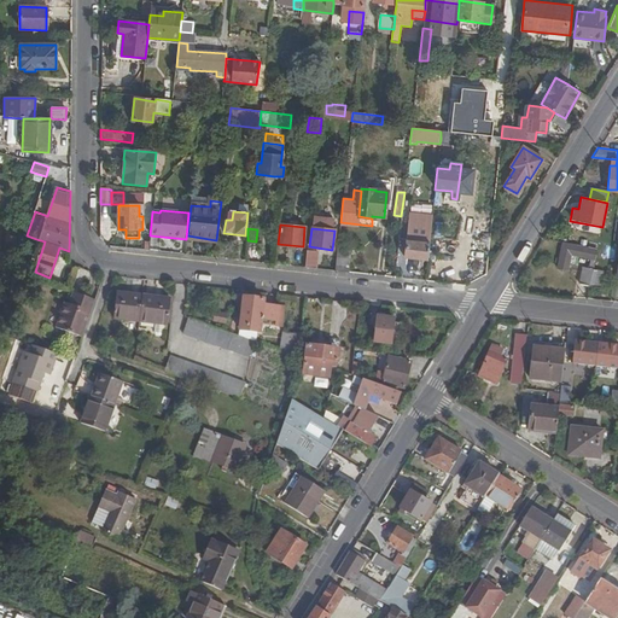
[(404,257),(427,260),(431,232),(408,229),(404,257)]
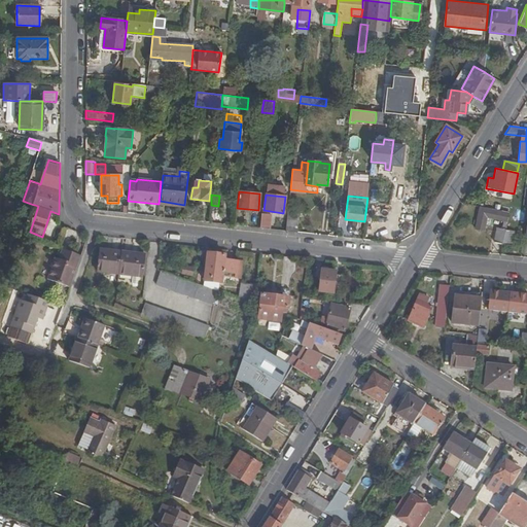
[(211,206),(209,220),(221,221),(222,207),(211,206)]
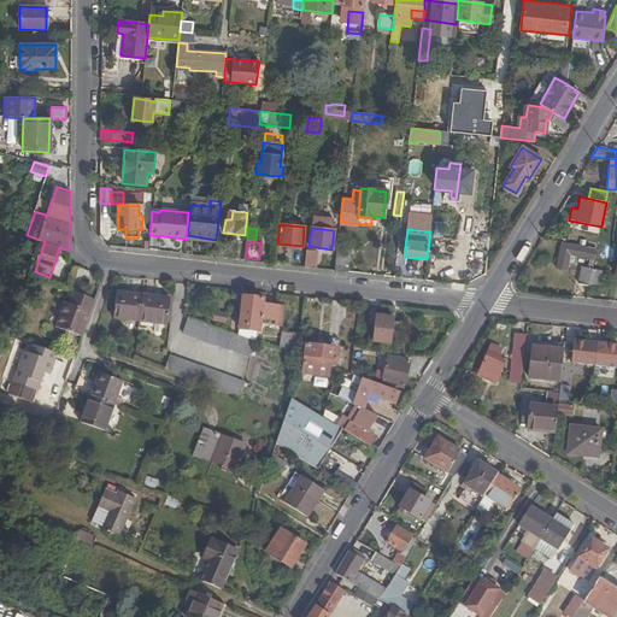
[(593,257),(594,248),(570,244),(569,247),(560,246),(557,265),(566,268),(569,258),(570,253),(575,253),(591,257),(593,257)]
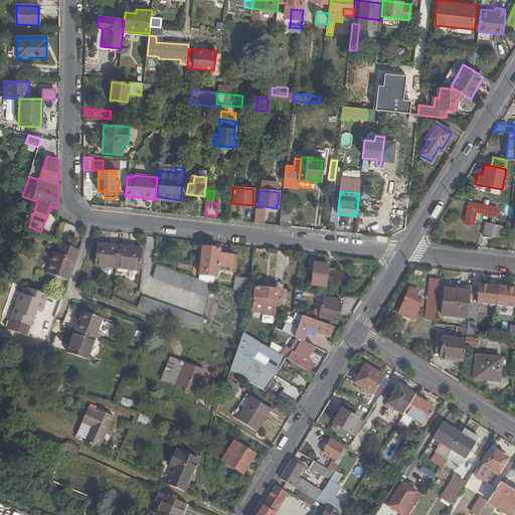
[(255,208),(253,223),(261,224),(263,209),(255,208)]
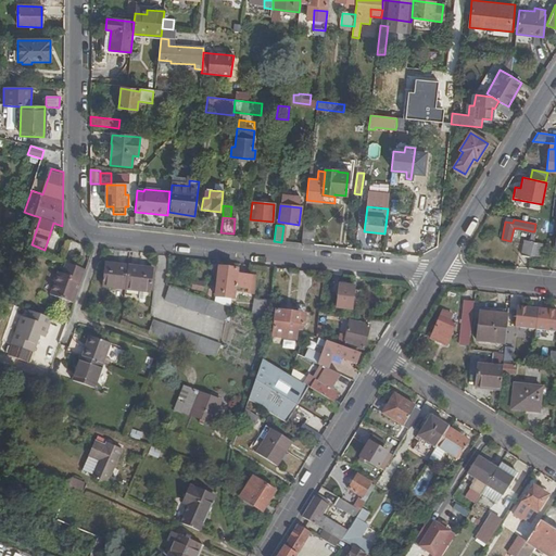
[(303,225),(301,244),(313,245),(315,226),(303,225)]
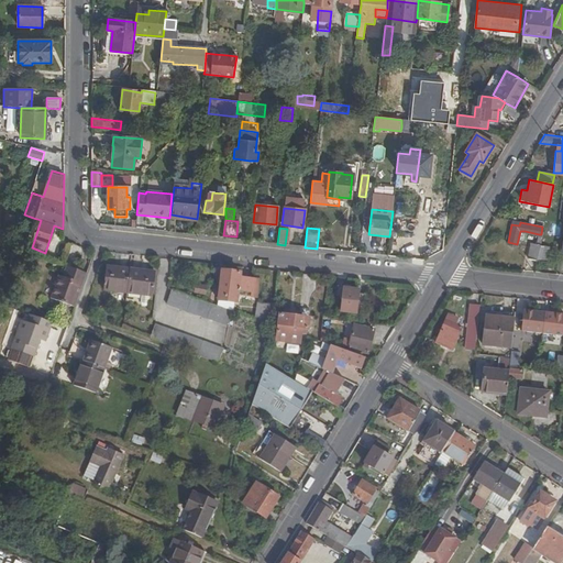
[(540,244),(537,258),(545,261),(550,238),(541,236),(540,244)]
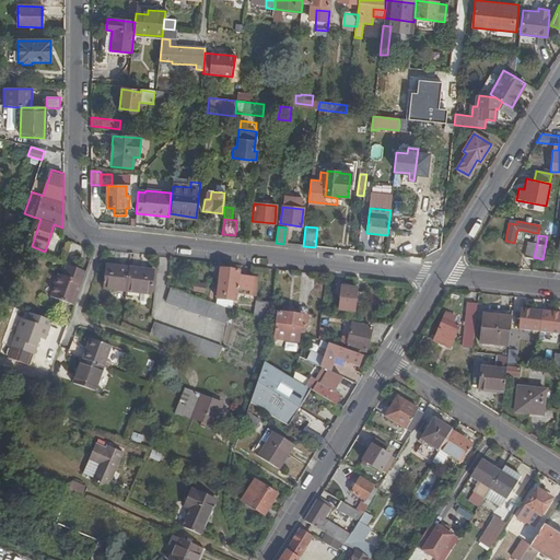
[(525,255),(534,257),(537,243),(534,242),(528,241),(525,255)]
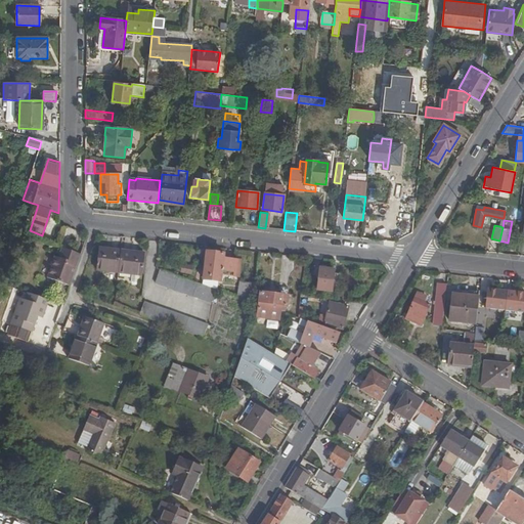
[(69,287),(80,255),(61,249),(58,258),(54,257),(47,278),(69,287)]
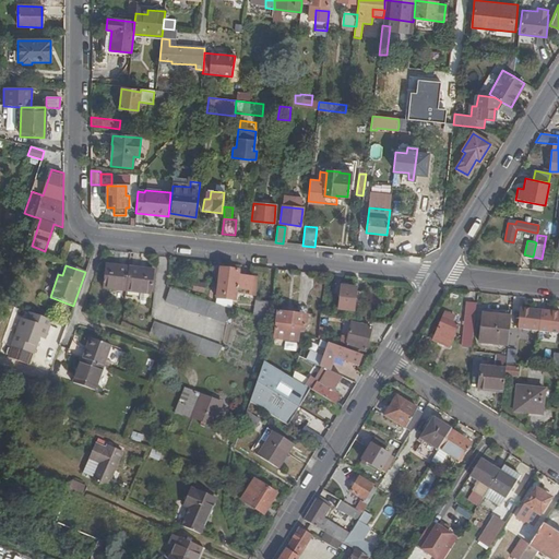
[(126,290),(129,269),(105,265),(103,288),(126,290)]
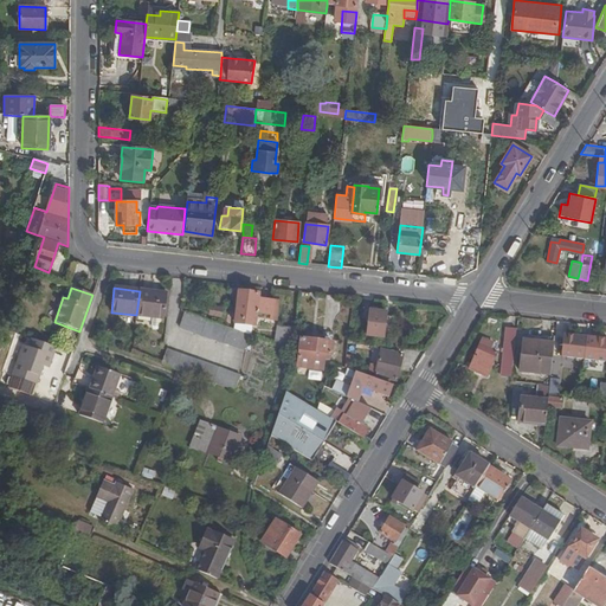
[(167,295),(140,291),(136,315),(165,318),(167,295)]
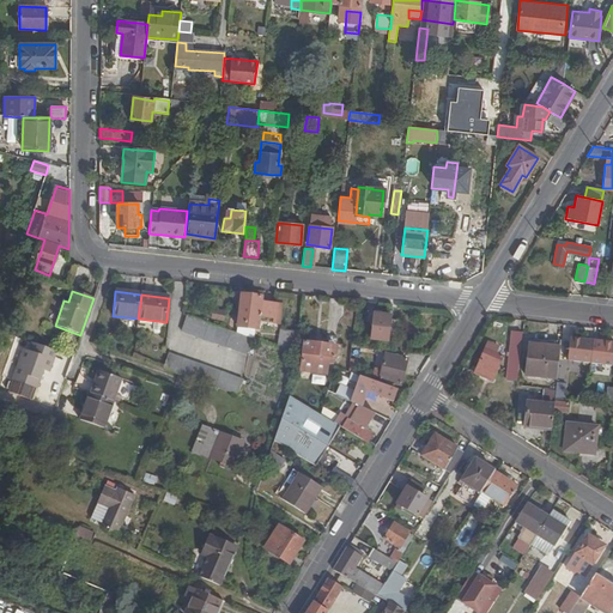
[(279,323),(281,305),(261,303),(261,298),(242,295),(237,327),(258,328),(259,316),(274,317),(274,323),(279,323)]
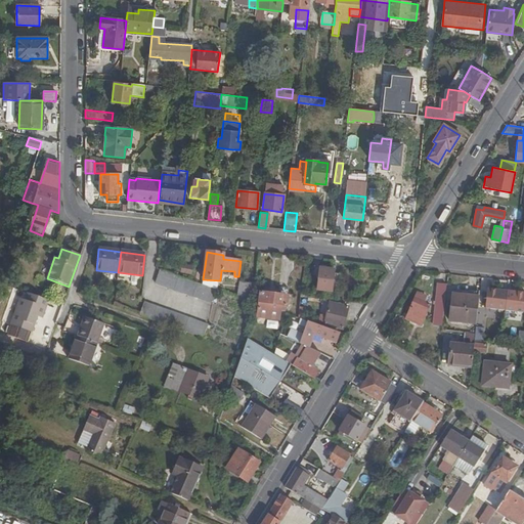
[(331,292),(334,271),(325,270),(319,269),(317,290),(331,292)]
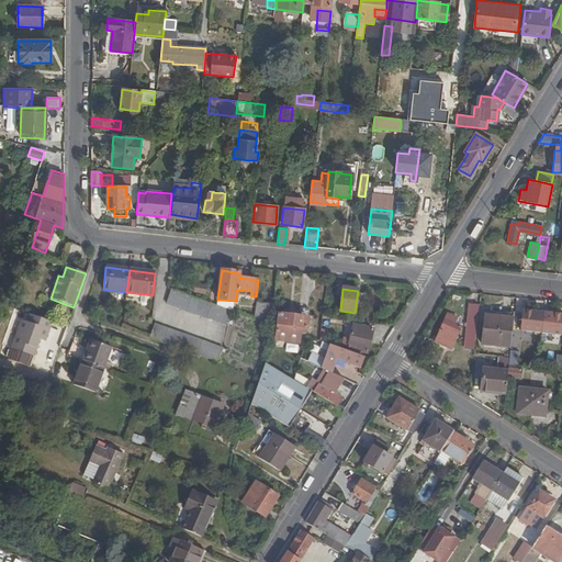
[(170,290),(166,305),(227,326),(233,311),(170,290)]
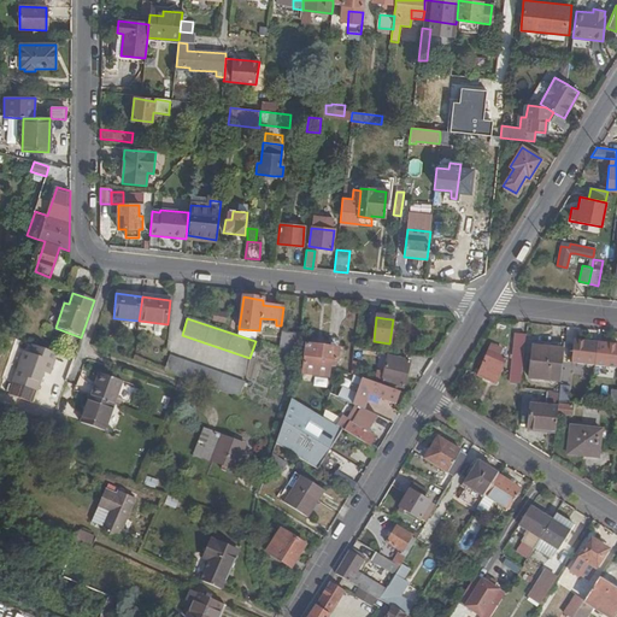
[(298,356),(300,335),(282,333),(278,350),(298,356)]
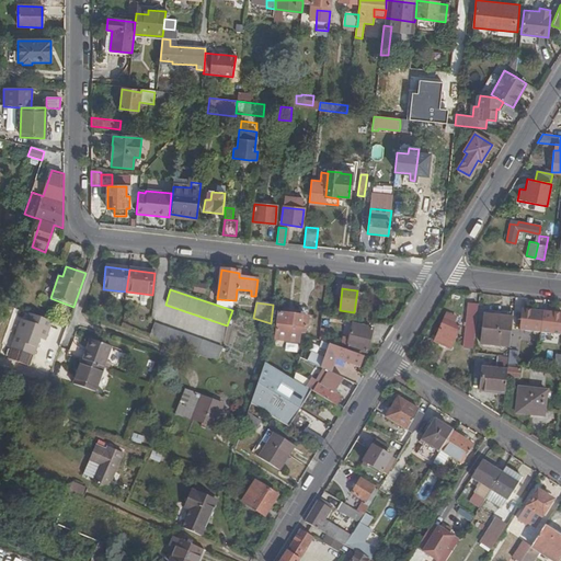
[(467,330),(476,331),(479,304),(469,304),(467,330)]
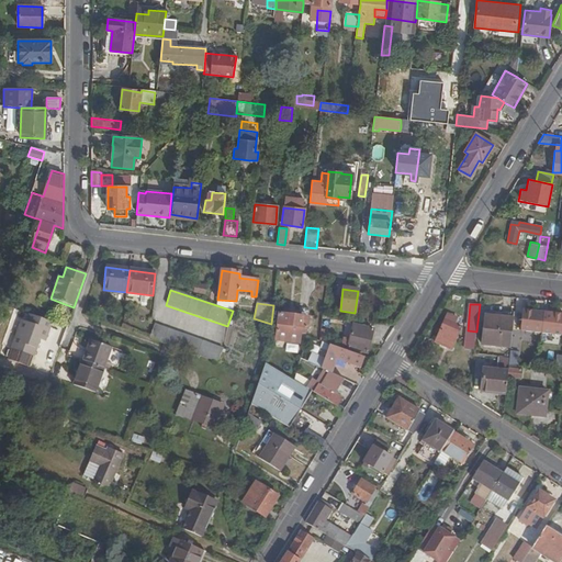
[(311,311),(300,308),(299,317),(310,319),(311,311)]
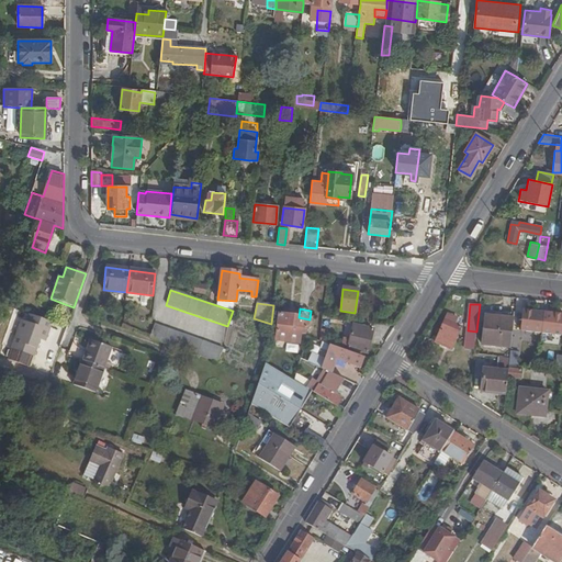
[(541,333),(543,312),(523,310),(523,317),(526,318),(525,332),(541,333)]
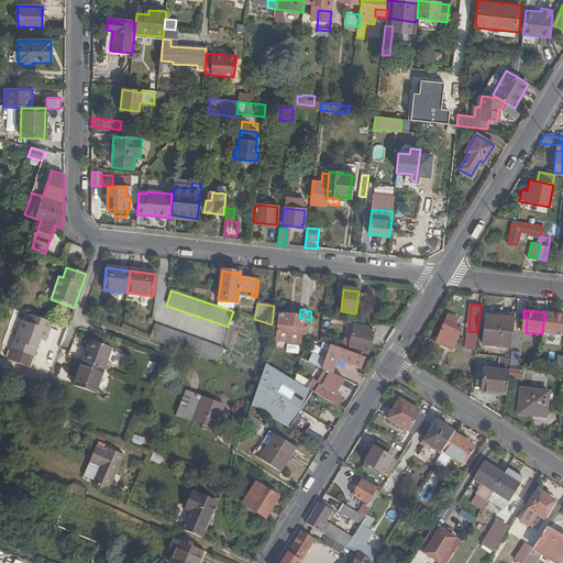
[(512,349),(516,319),(498,318),(499,312),(488,311),(484,345),(512,349)]
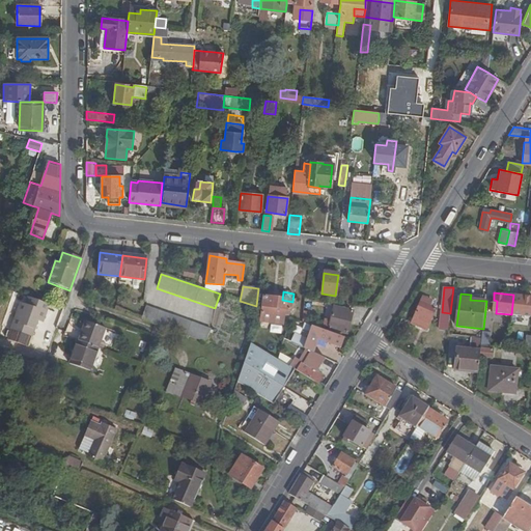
[(511,314),(530,315),(530,296),(513,295),(511,314)]
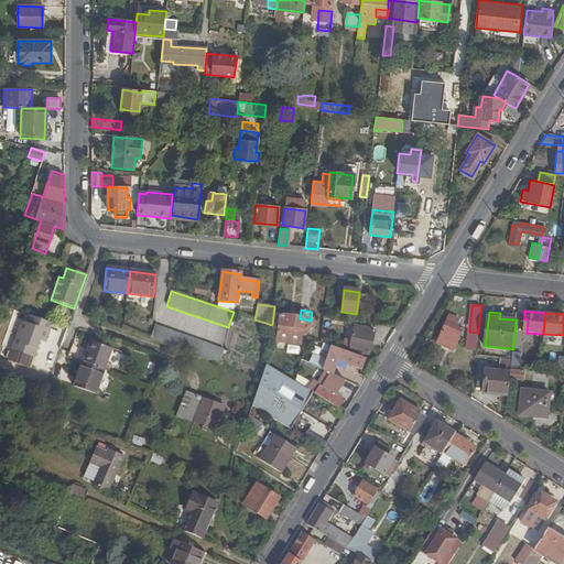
[(52,323),(29,315),(26,323),(21,322),(11,350),(34,358),(40,340),(45,343),(52,323)]
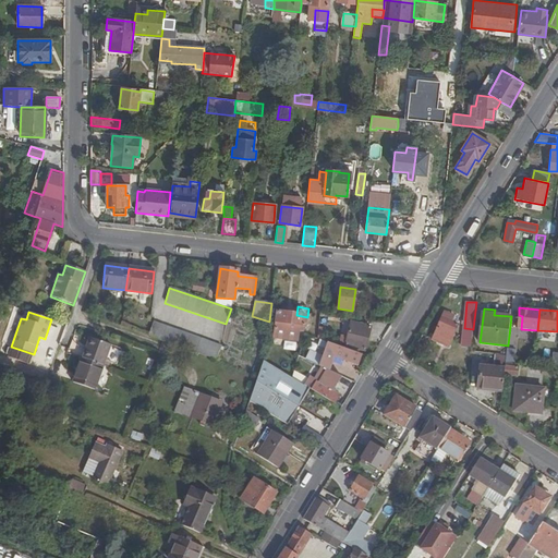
[(305,327),(307,317),(296,315),(277,313),(276,323),(277,324),(274,338),(296,341),(298,331),(302,332),(303,326),(305,327)]
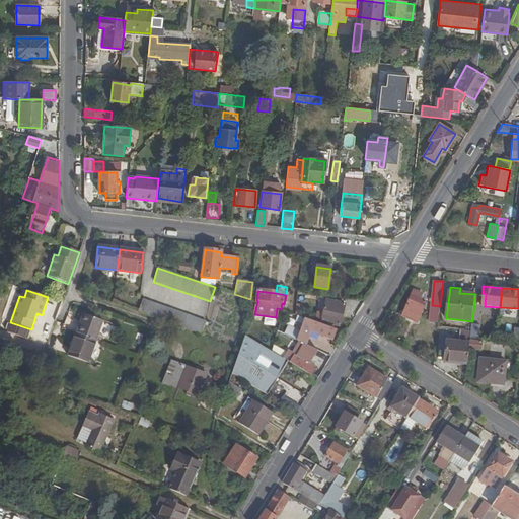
[(413,297),(422,301),(424,296),(415,292),(413,297)]
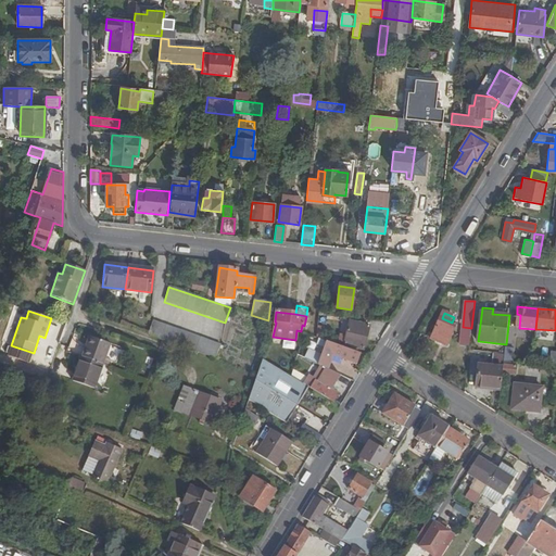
[(457,325),(452,323),(442,318),(437,328),(453,335),(457,325)]
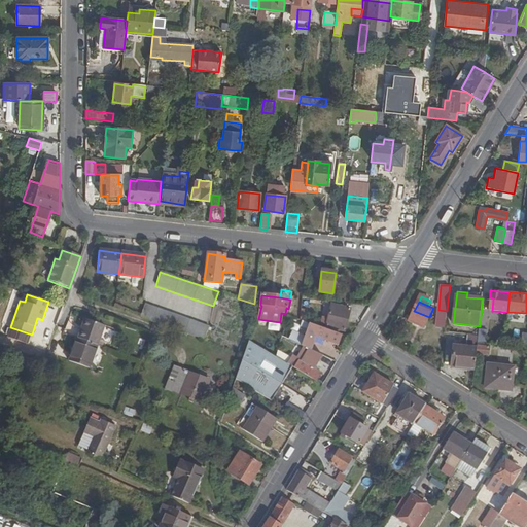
[(143,317),(204,340),(209,327),(148,305),(143,317)]
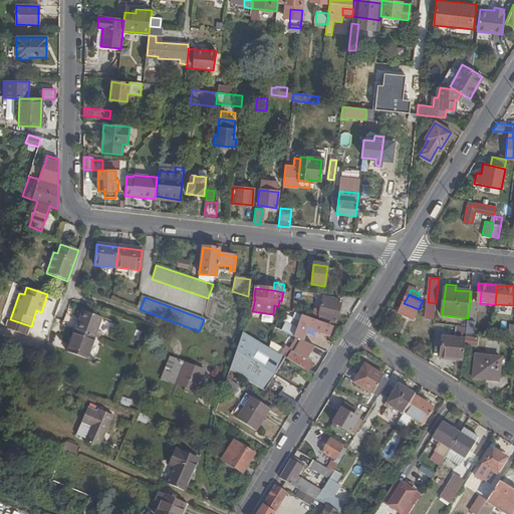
[(320,310),(318,317),(318,318),(335,322),(340,302),(323,298),(320,310)]
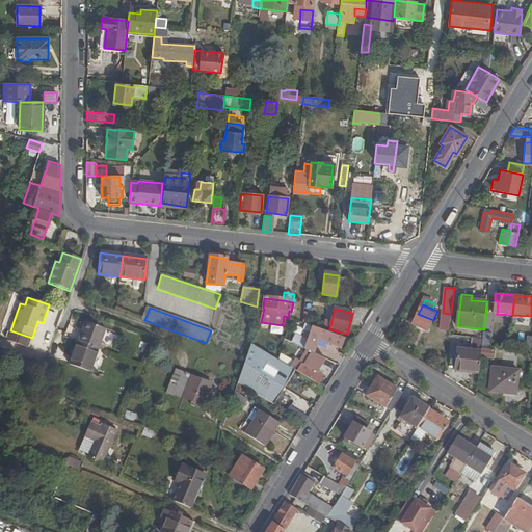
[(364,318),(366,310),(356,309),(354,316),(364,318)]
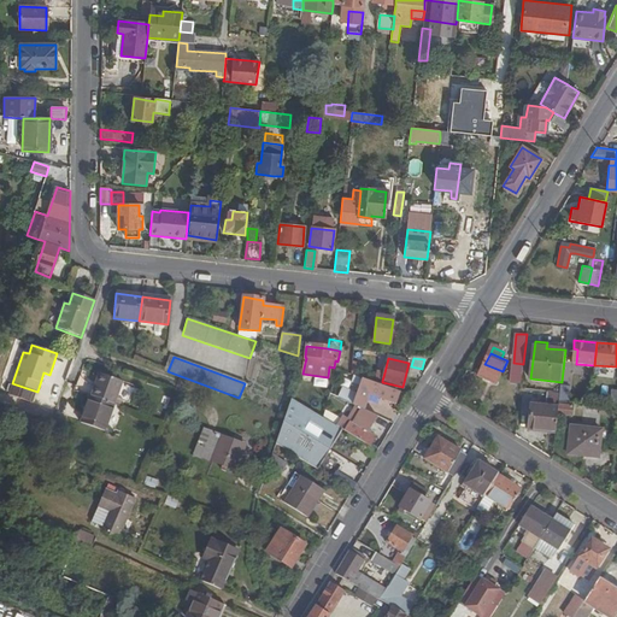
[(523,364),(513,363),(512,374),(522,375),(523,364)]
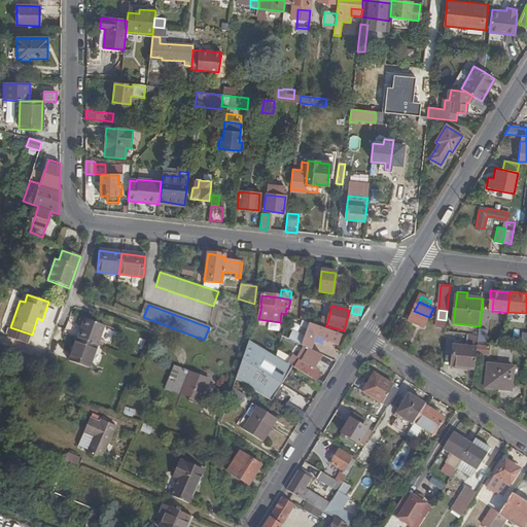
[(422,329),(429,317),(414,311),(409,322),(422,329)]
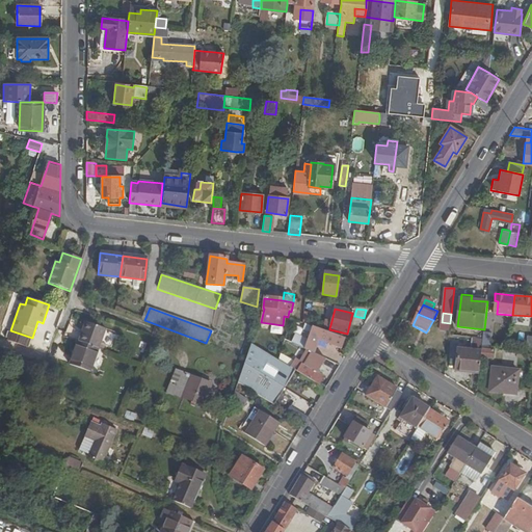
[(85,322),(78,342),(98,348),(104,328),(85,322)]
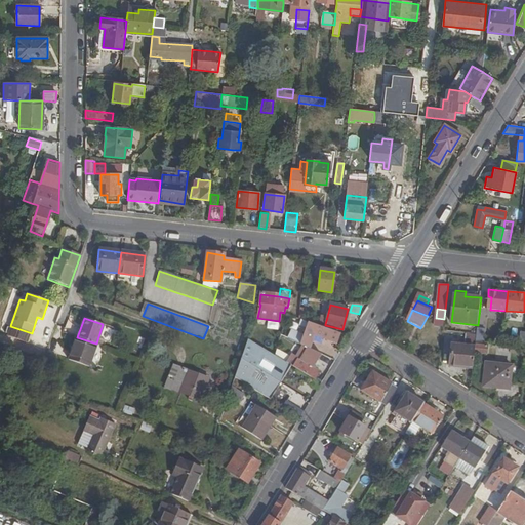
[(288,339),(309,349),(314,336),(336,344),(339,335),(300,321),(299,326),(307,328),(303,338),(290,332),(288,339)]
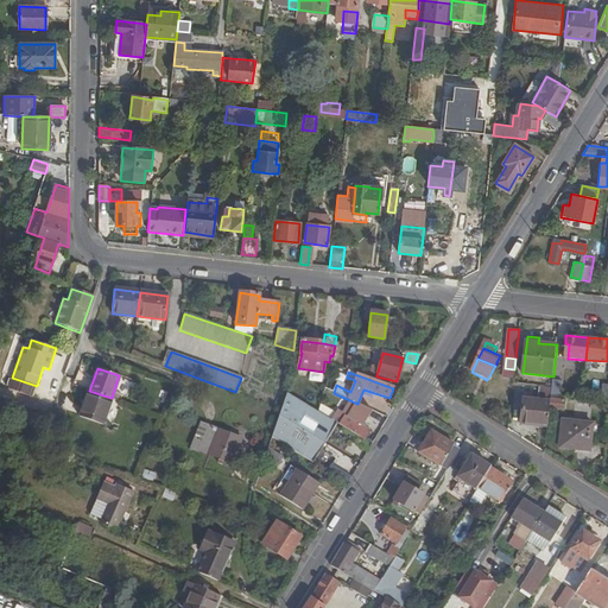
[(552,388),(551,396),(575,398),(577,382),(552,380),(552,388)]
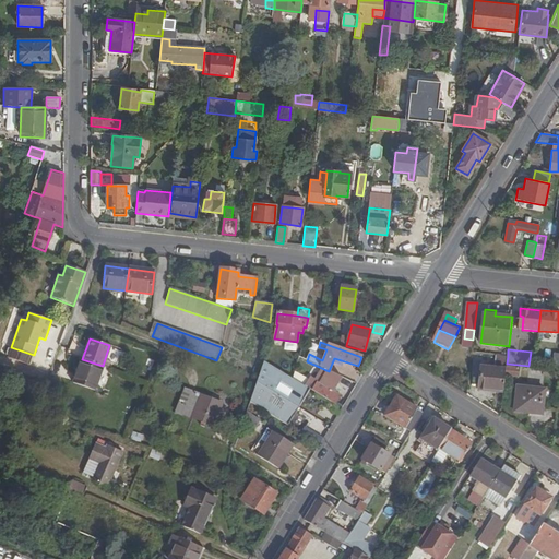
[(507,364),(508,357),(499,356),(498,368),(506,369),(507,367),(507,364)]
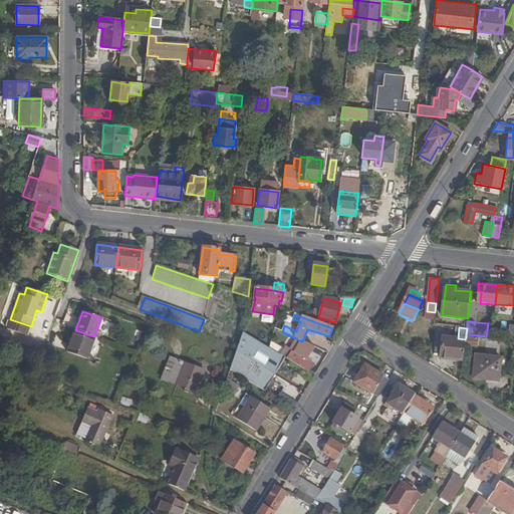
[(94,336),(75,330),(67,352),(86,358),(94,336)]
